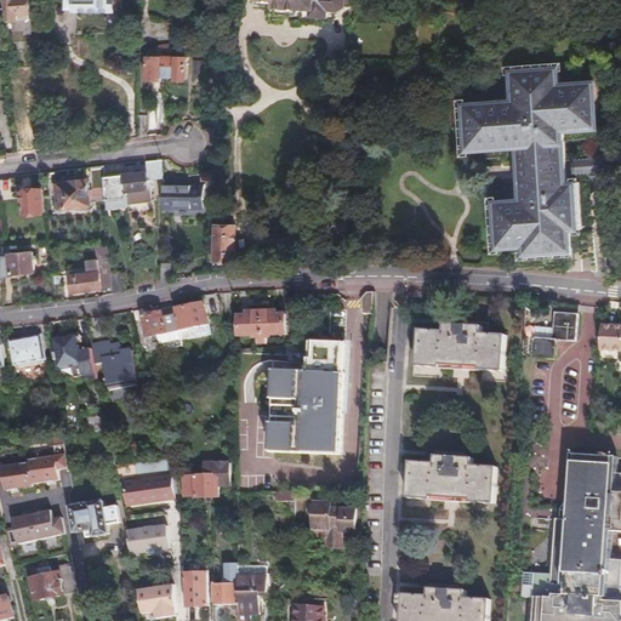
[(6,0),(9,20),(33,17),(30,0),(6,0)]
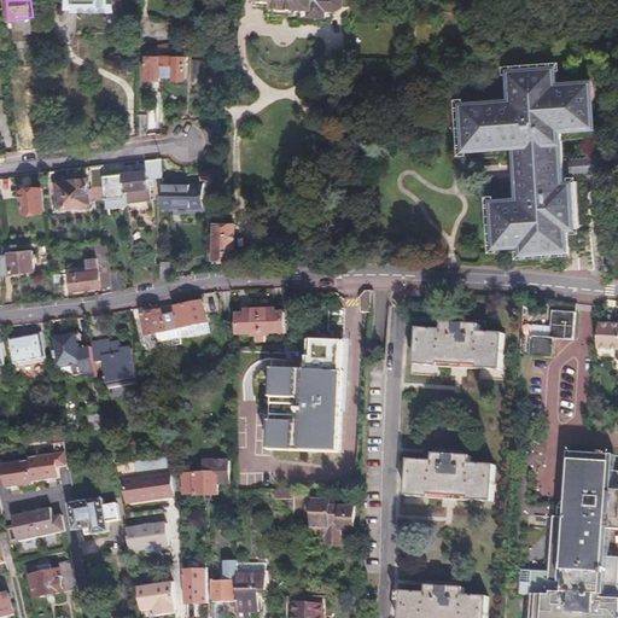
[(71,0),(71,7),(86,9),(87,11),(114,11),(114,9),(122,9),(122,0),(71,0)]
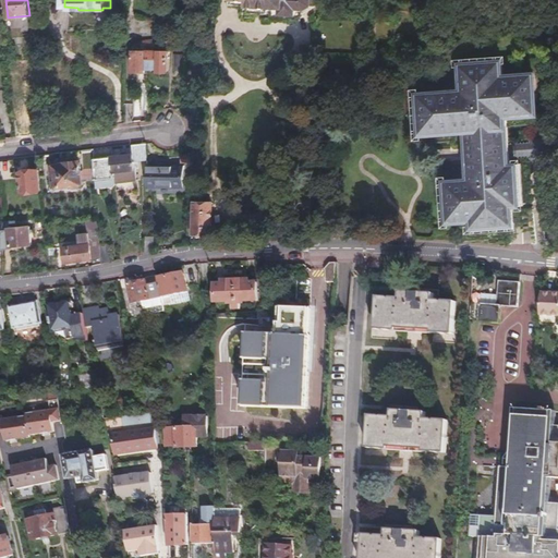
[(510,156),(509,144),(528,143),(528,147),(538,147),(538,143),(542,142),(542,132),(538,132),(537,128),(526,129),(526,132),(508,134),(502,134),(501,121),(507,121),(537,119),(533,71),(533,64),(505,67),(502,47),(459,50),(461,82),(412,85),(414,126),(463,124),(468,170),(439,172),(443,215),(471,214),(472,225),(513,222),(512,199),(524,198),(521,156),(510,156)]
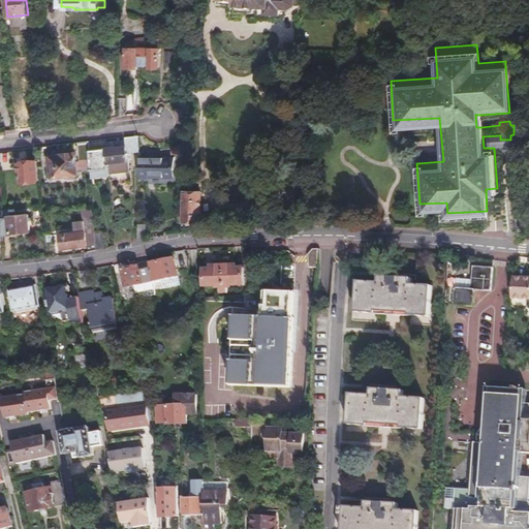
[(136,66),(142,66),(143,50),(127,50),(126,81),(132,81),(132,69),(136,69),(136,66)]
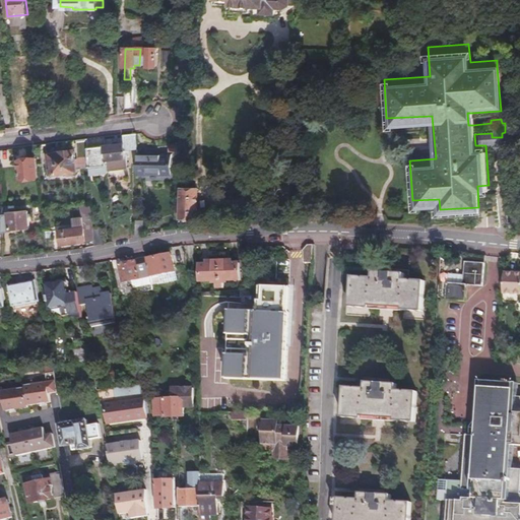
[(140,49),(139,65),(150,66),(150,68),(160,68),(160,49),(140,49)]
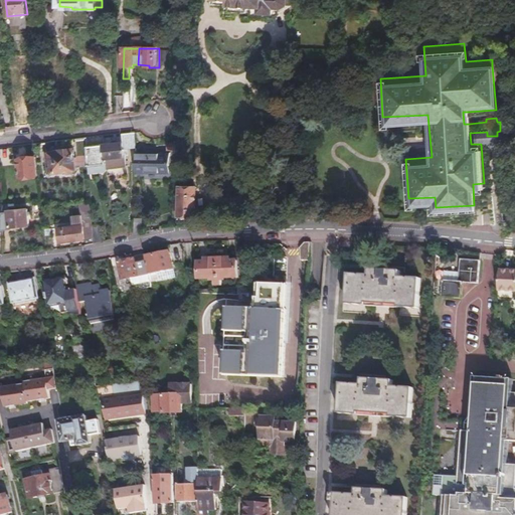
[(15,127),(24,126),(23,112),(13,114),(15,127)]
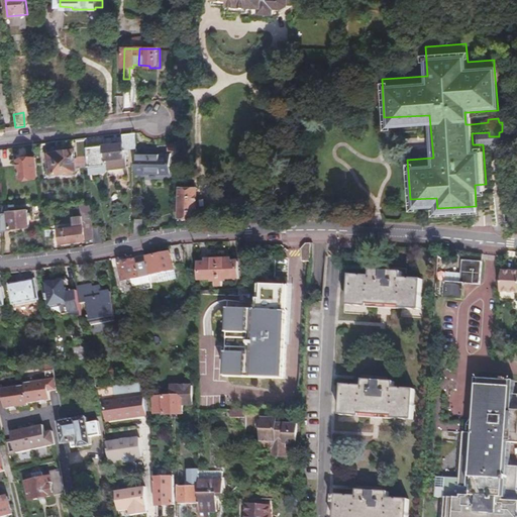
[(134,149),(134,133),(125,134),(124,142),(103,145),(106,164),(106,169),(126,166),(124,150),(134,149)]
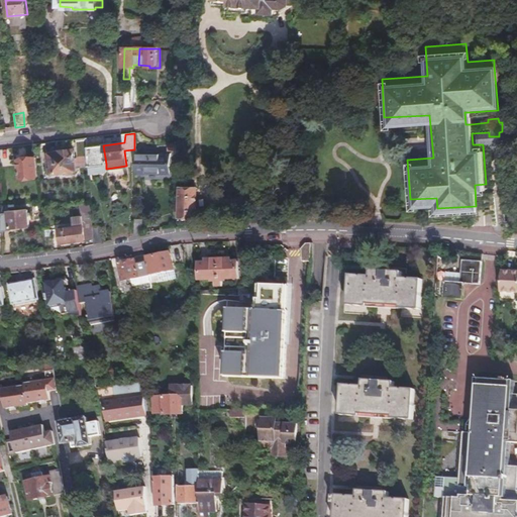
[(87,146),(87,139),(77,140),(79,158),(76,158),(76,150),(71,151),(70,149),(66,150),(65,152),(55,153),(55,158),(49,159),(50,174),(79,171),(78,167),(89,166),(87,146)]
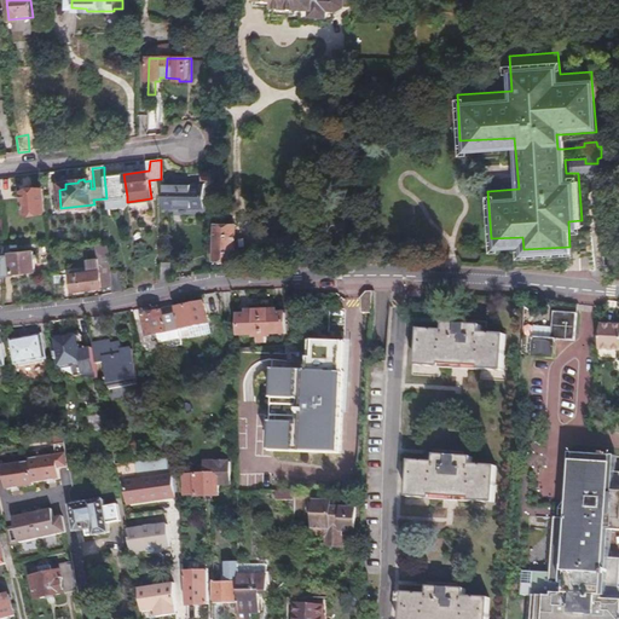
[(201,169),(201,173),(200,173),(200,180),(209,180),(209,169),(201,169)]
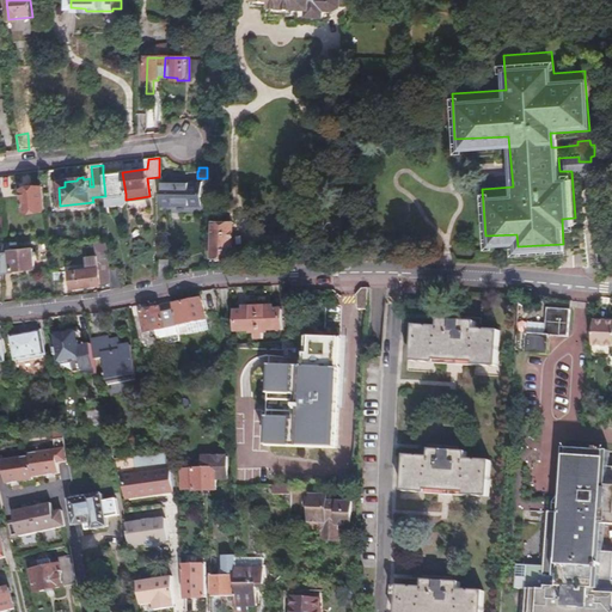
[(126,194),(122,172),(103,173),(105,196),(126,194)]
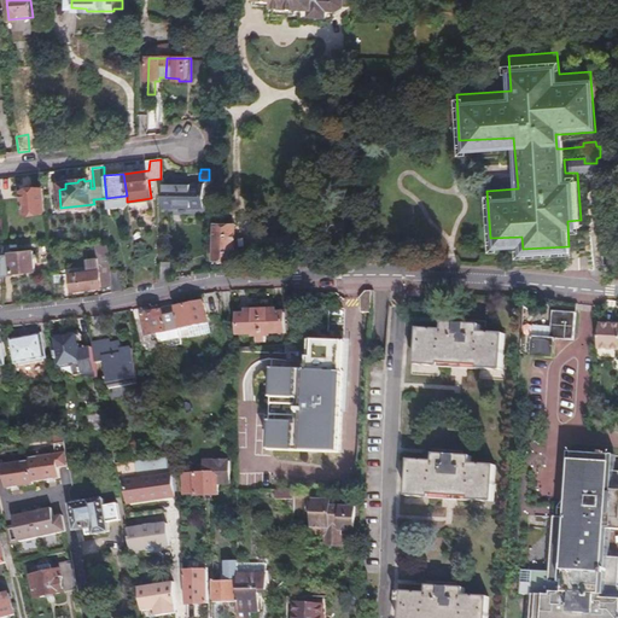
[(45,211),(41,182),(29,182),(29,188),(23,188),(25,214),(35,213),(38,215),(41,214),(42,211),(45,211)]
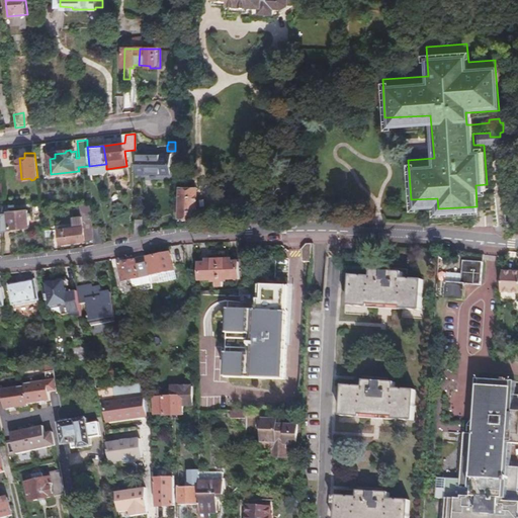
[(135,154),(135,173),(175,174),(175,155),(135,154)]
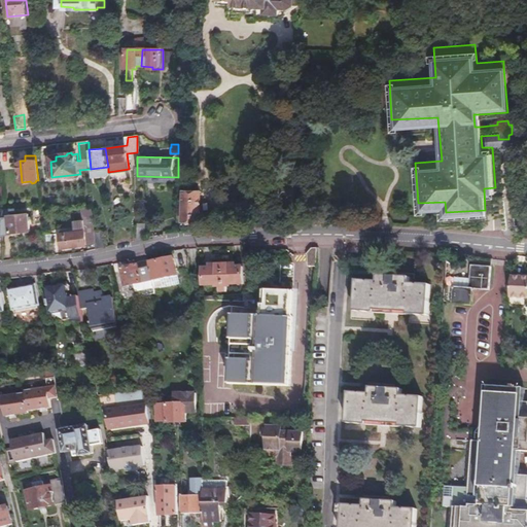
[(183,183),(183,221),(199,221),(199,191),(198,191),(198,183),(183,183)]
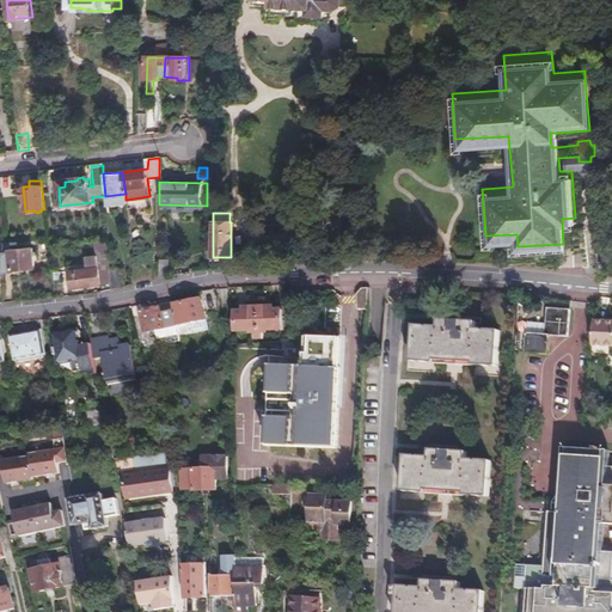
[(111,282),(110,268),(108,239),(95,240),(97,254),(85,256),(87,268),(54,271),(55,280),(71,276),(72,286),(111,282)]
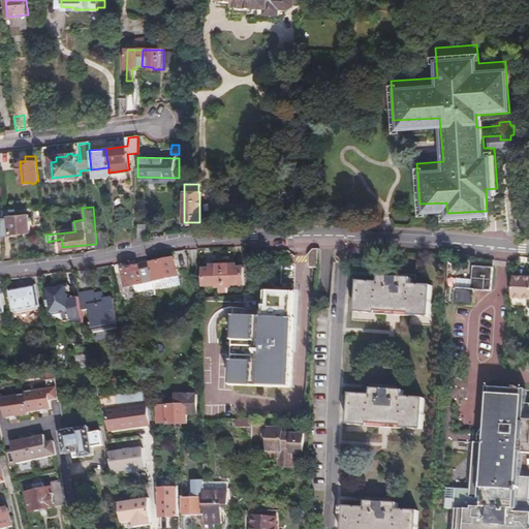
[(2,231),(2,234),(30,230),(28,213),(7,216),(8,219),(1,220),(2,231)]
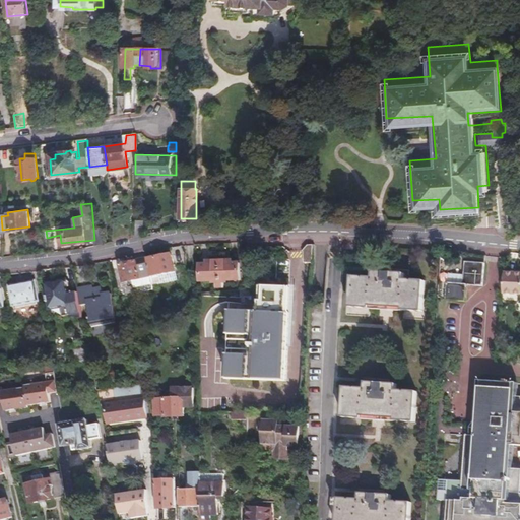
[(136,237),(144,235),(143,220),(136,220),(136,237)]
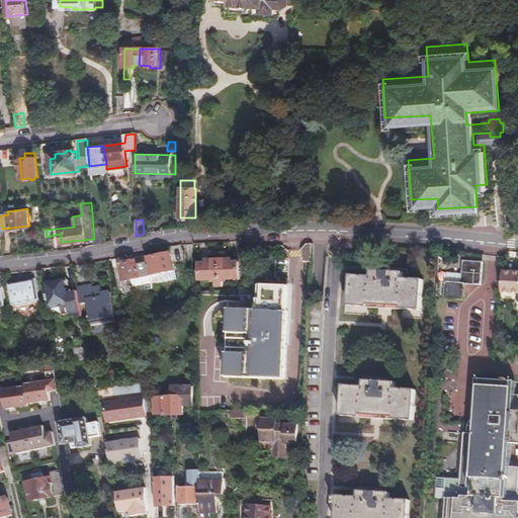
[(95,244),(104,242),(102,226),(93,227),(94,239),(95,244)]
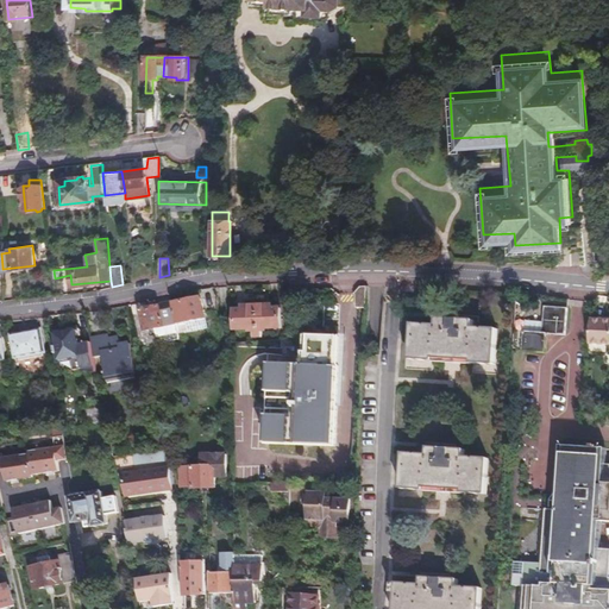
[(365,308),(365,292),(356,292),(356,307),(365,308)]
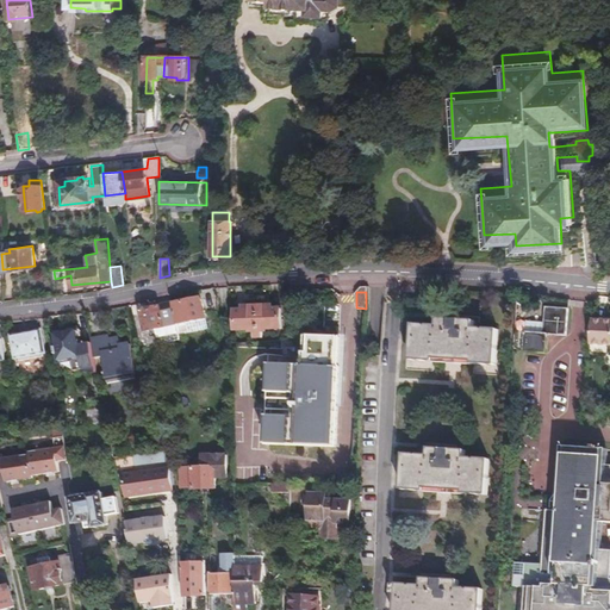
[(217,311),(217,298),(204,300),(207,313),(217,311)]
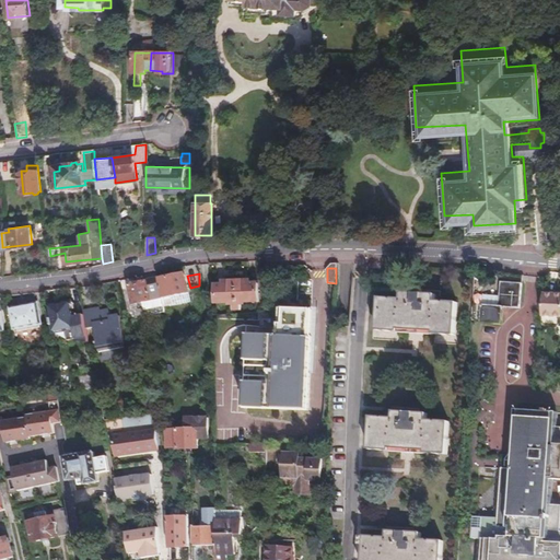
[(184,275),(159,280),(162,299),(164,308),(187,304),(189,300),(184,275)]
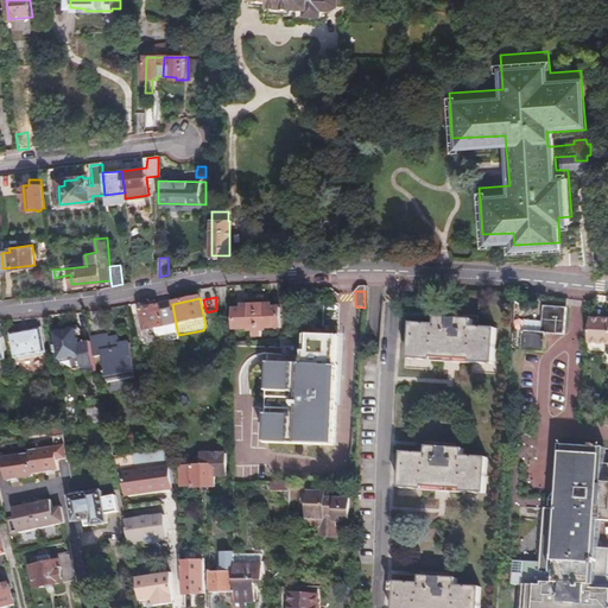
[(176,324),(172,304),(141,310),(145,330),(176,324)]
